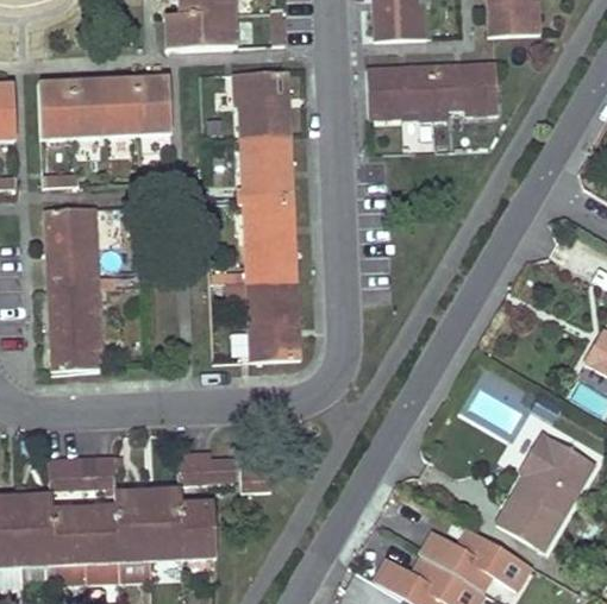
[(176,0),(179,16),(179,49),(237,45),(235,0),(176,0)]
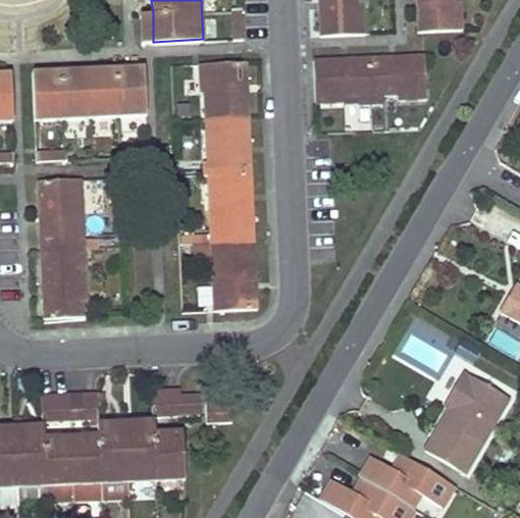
[(319,0),(321,34),(365,32),(364,3),(359,3),(359,0),(319,0)]
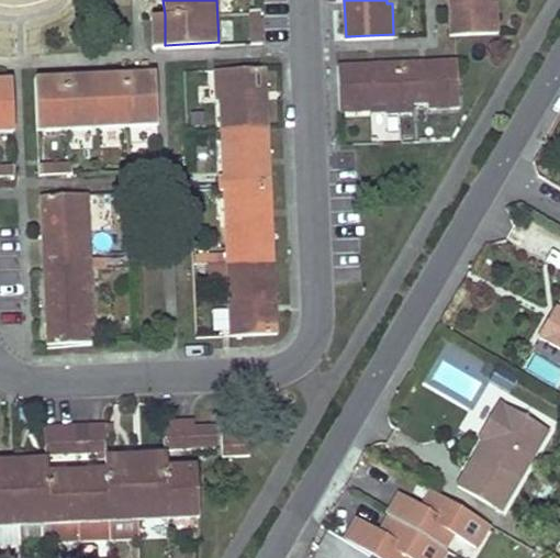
[(449,0),(451,31),(499,29),(497,0),(449,0)]
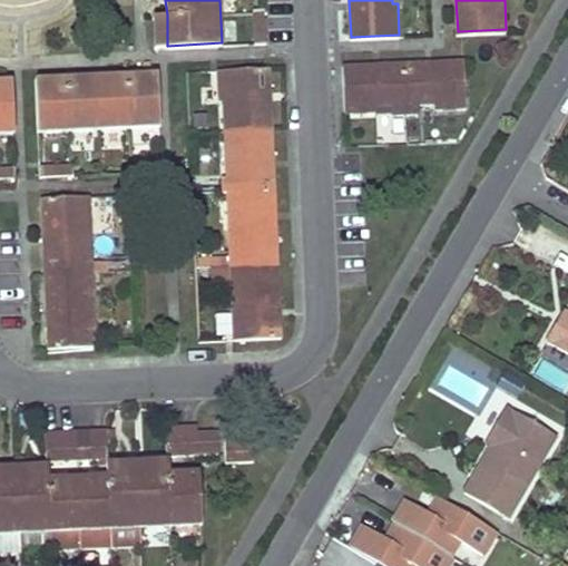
[(254,8),(255,41),(266,40),(265,7),(254,8)]
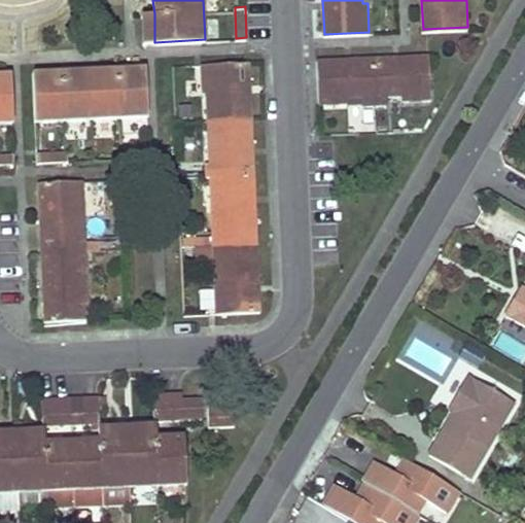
[(154,13),(143,13),(144,42),(154,42),(154,13)]
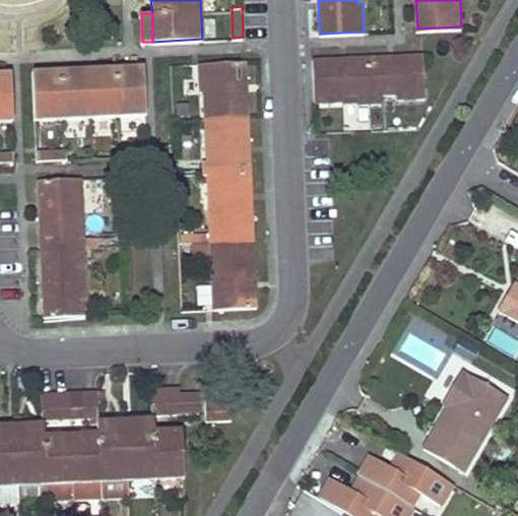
[(424,52),(313,58),(315,102),(344,100),(344,94),(357,94),(358,102),(383,101),(383,92),(396,92),(396,98),(426,97),(424,52)]
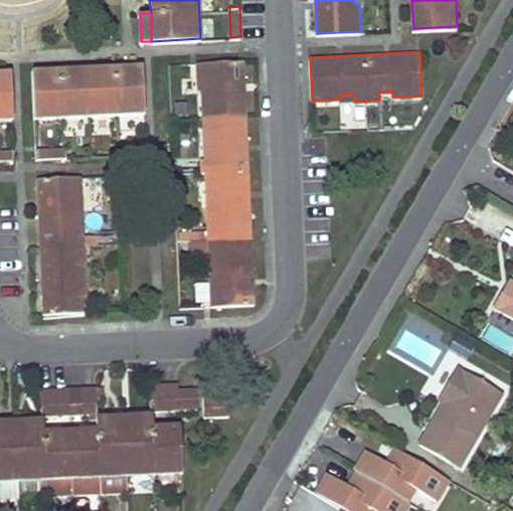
[(205,172),(209,304),(252,303),(243,60),(197,61),(197,75),(206,76),(206,89),(201,89),(203,144),(209,144),(209,157),(201,158),(201,172),(205,172)]
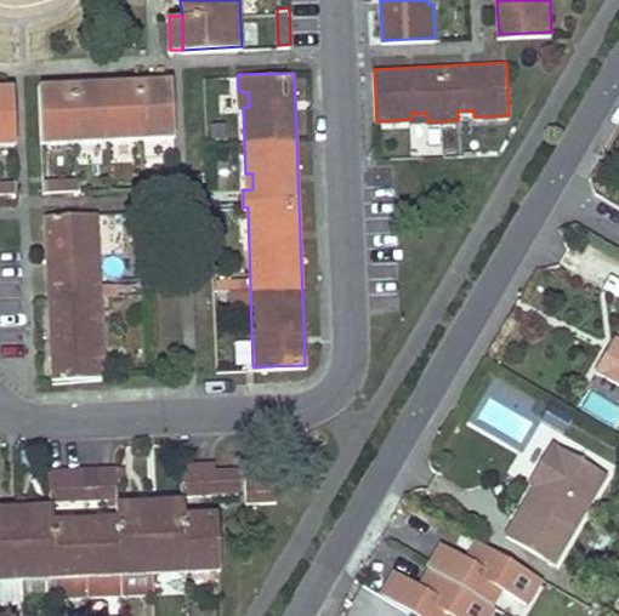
[(172,78),(40,84),(41,141),(174,135),(172,78)]
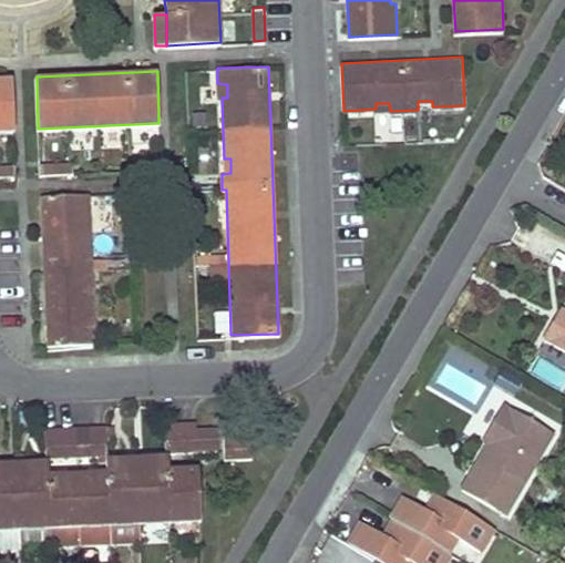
[(12,78),(0,78),(0,130),(14,130),(12,78)]
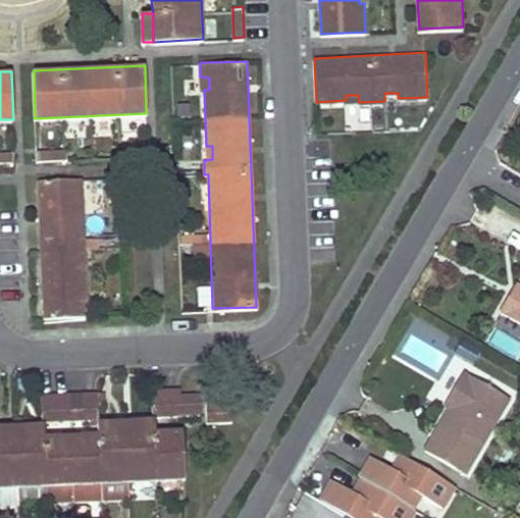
[(347,104),(348,126),(372,126),(371,104),(347,104)]
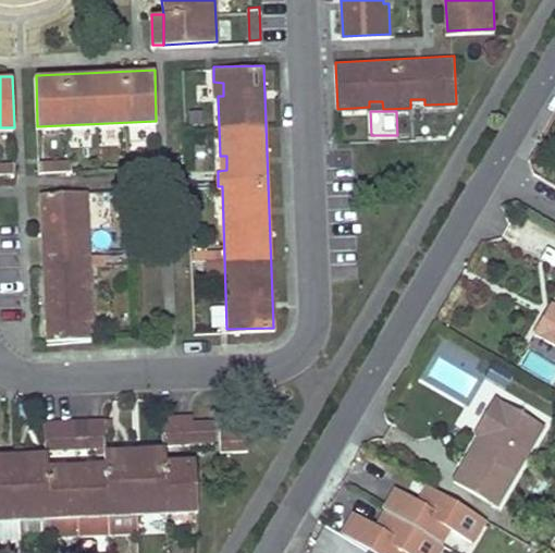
[(0,146),(13,148),(14,136),(0,134),(0,146)]
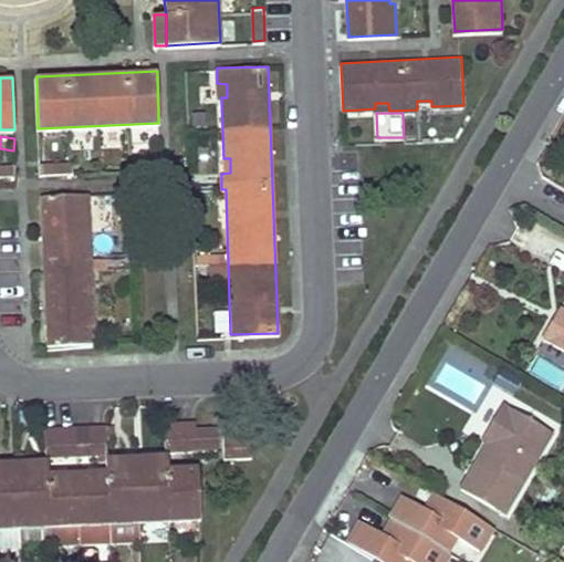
[(73,160),(39,162),(39,173),(74,172),(73,160)]
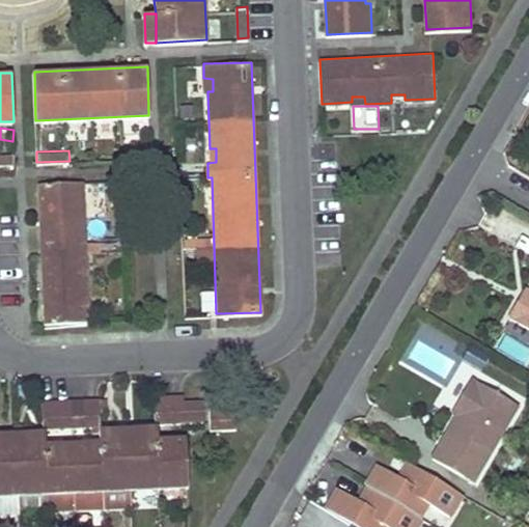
[(15,151),(0,151),(0,163),(15,163),(15,151)]
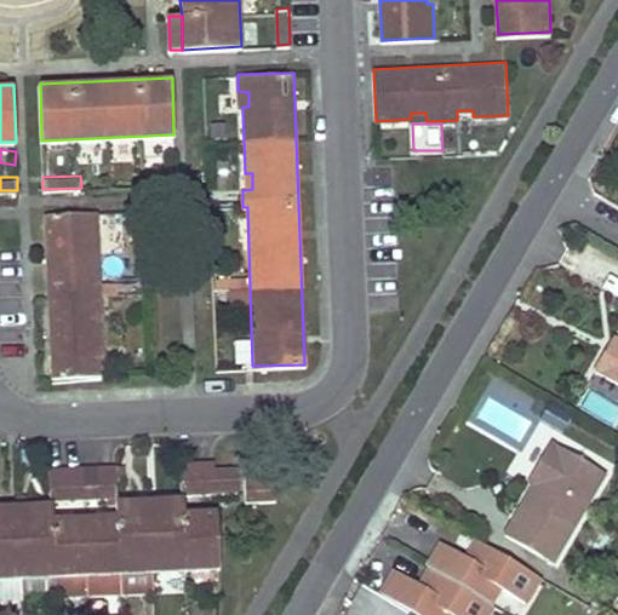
[(45,213),(52,374),(106,372),(97,211),(45,213)]
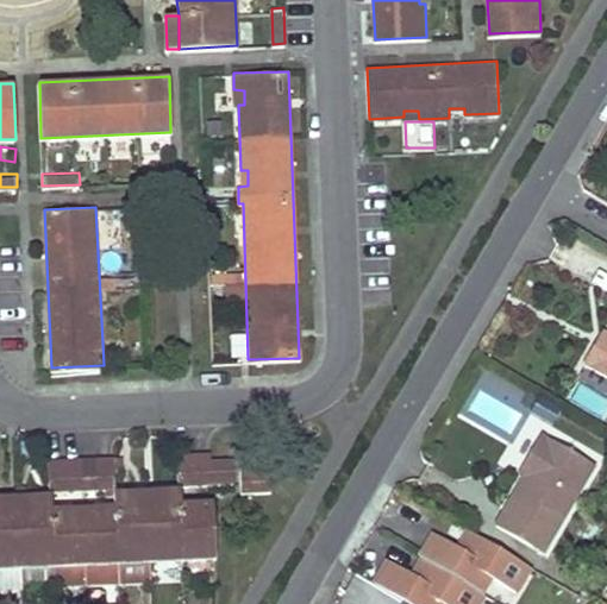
[(189,275),(193,358),(216,357),(212,274),(189,275)]
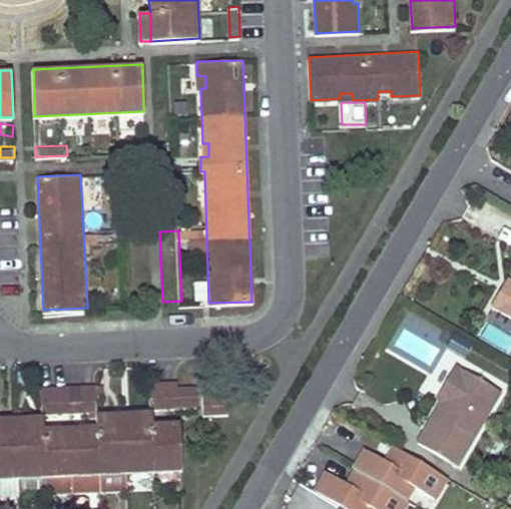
[(504,287),(508,290),(510,286),(510,279),(508,277),(502,286),(504,287)]
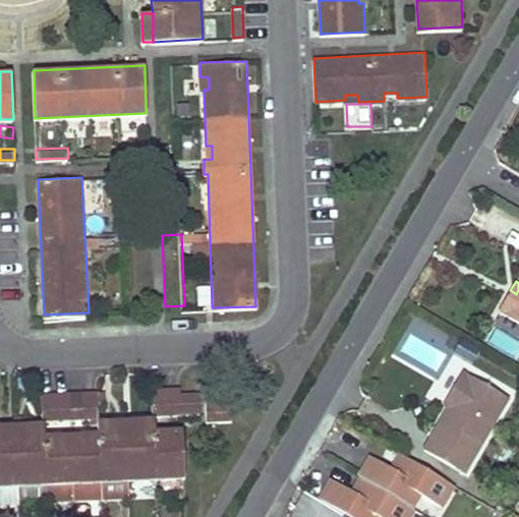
[(499,309),(500,310),(512,291),(510,290),(499,309)]
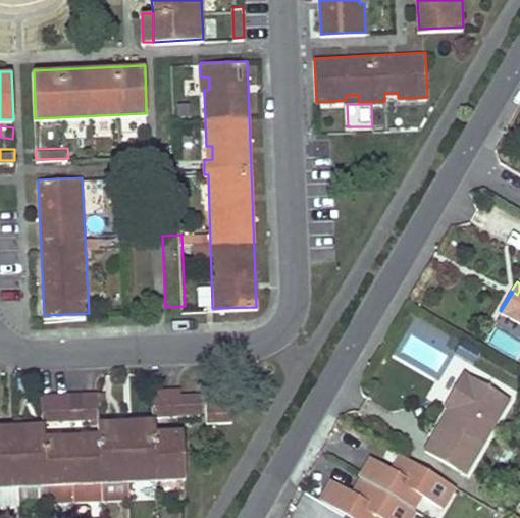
[(519,291),(517,295),(513,292),(501,311),(519,322),(519,291)]
